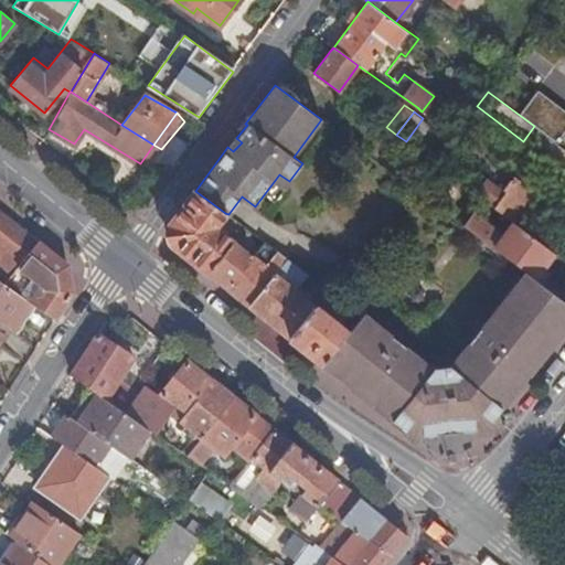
[(536,194),(511,176),(501,189),(486,178),(475,193),(513,222),(515,223),(536,194)]
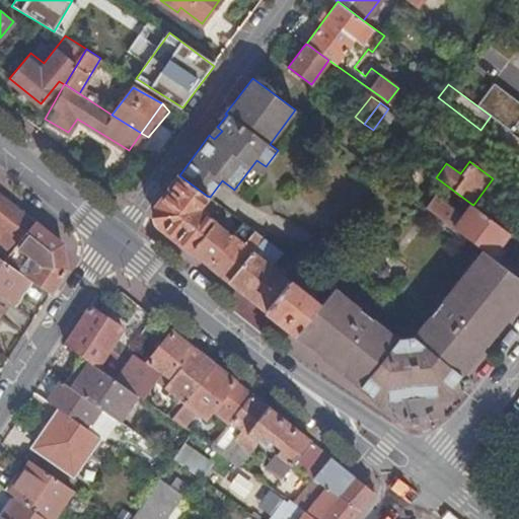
[(198,207),(207,196),(179,175),(155,208),(156,221),(191,248),(213,220),(198,207)]
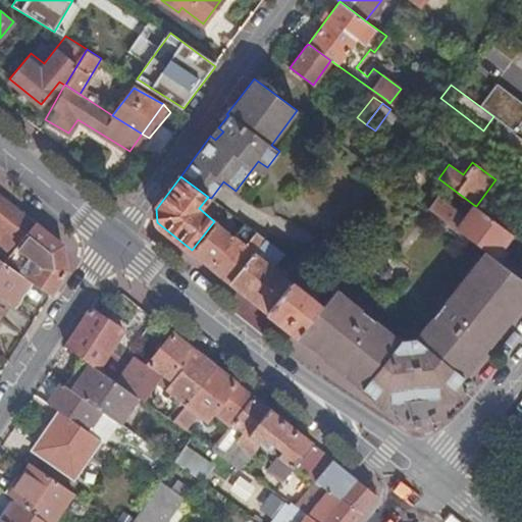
[(0,227),(18,242),(35,221),(7,200),(0,194),(0,227)]
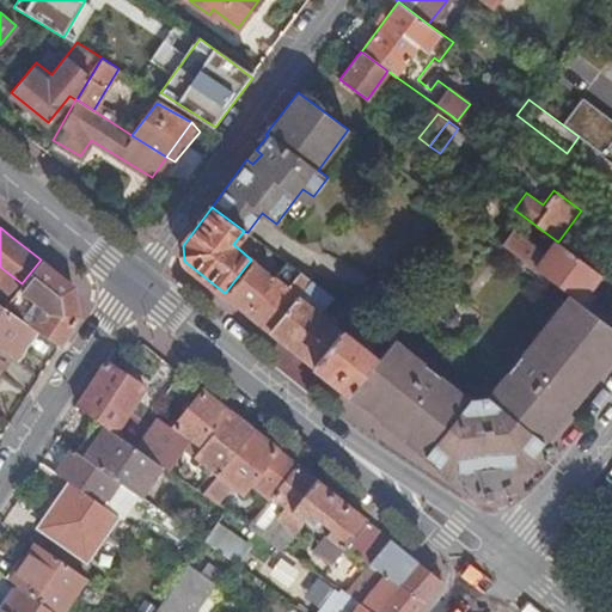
[(502,243),(509,233),(502,228),(495,238),(502,243)]
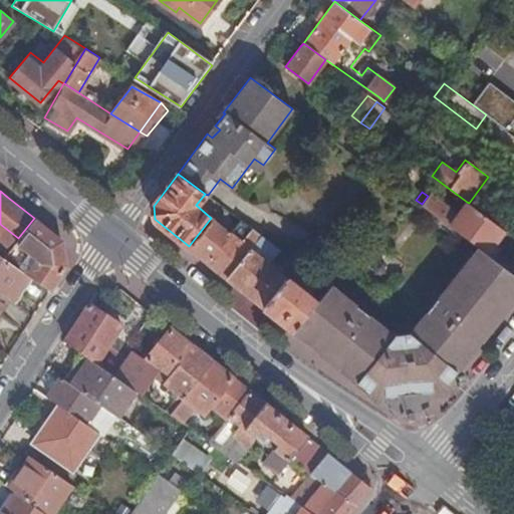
[(456,216),(428,196),(422,204),(478,247),(487,253),(504,230),(469,203),(467,202),(456,216)]
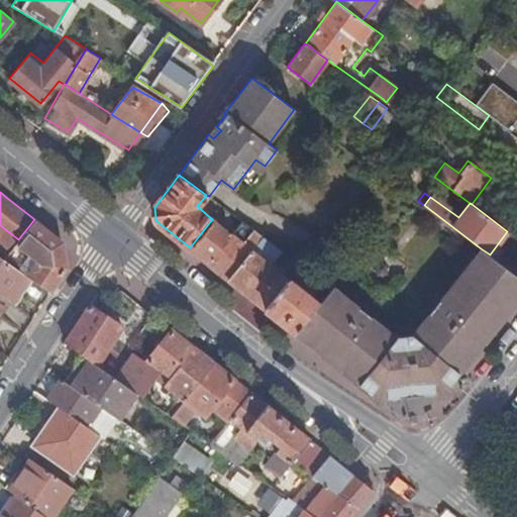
[(18,239),(15,242),(23,248),(11,264),(31,278),(50,290),(66,267),(63,241),(56,236),(34,219),(18,239)]
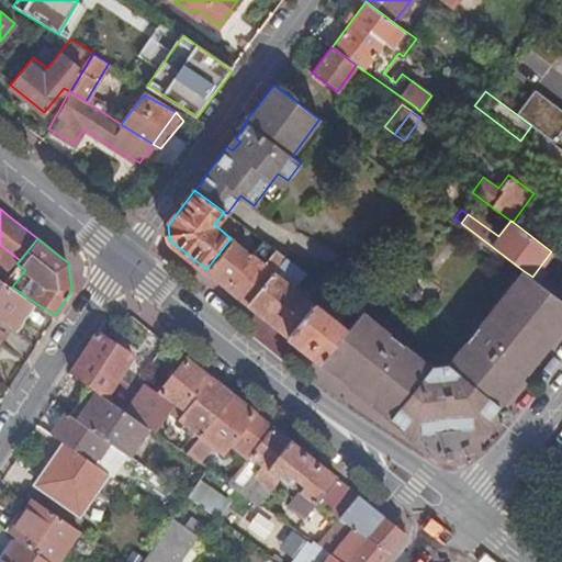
[(251,255),(231,238),(206,269),(212,273),(227,285),(251,255)]
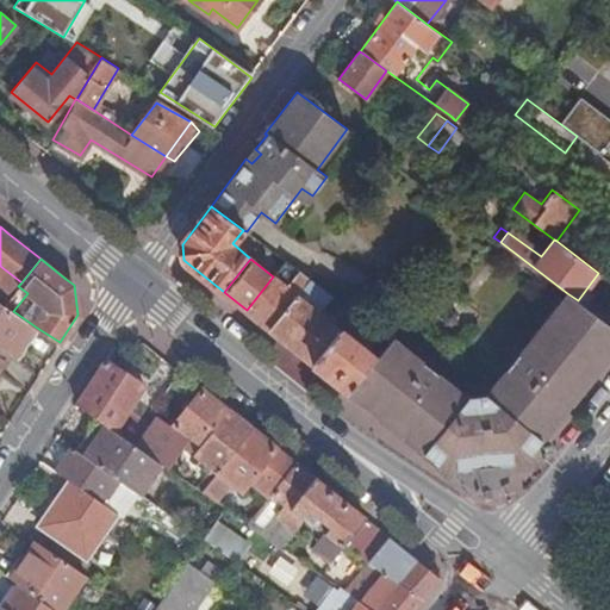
[(286,260),(273,277),(247,310),(269,328),(297,296),(311,278),(286,260)]
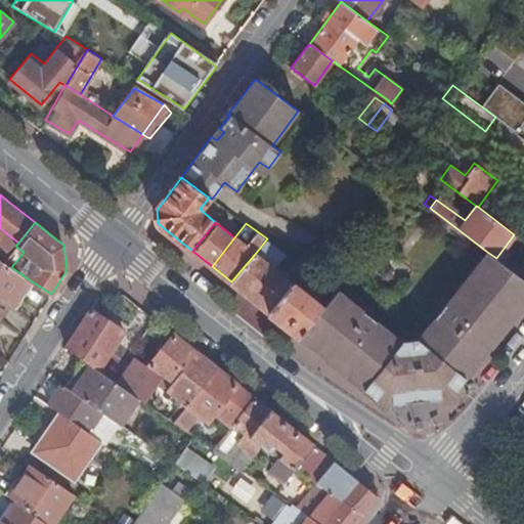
[(18,243),(0,228),(0,259),(3,262),(15,246),(18,243)]
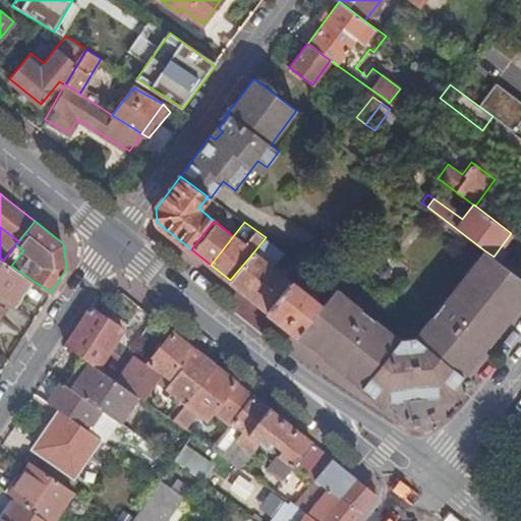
[(266,237),(253,252),(230,280),(248,295),(272,267),(284,250),(266,237)]
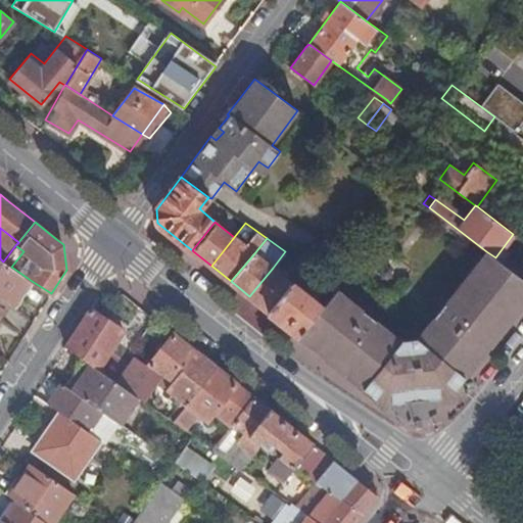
[(24,251),(15,245),(3,262),(11,267),(24,251)]
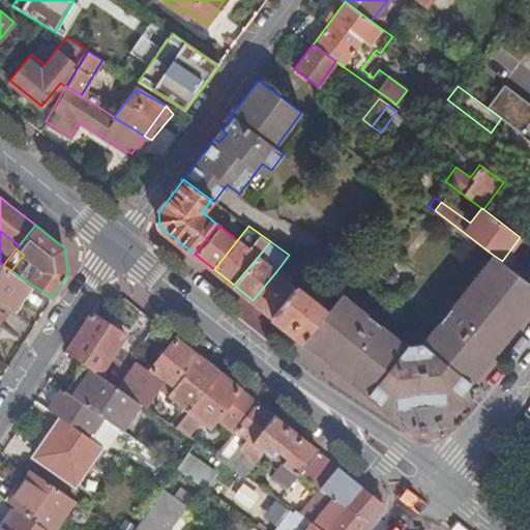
[(351,312),(357,304),(340,292),(325,310),(302,339),(325,357),(330,351),(333,353),(341,358),(345,361),(348,366),(344,372),(386,406),(409,404),(408,398),(414,395),(419,394),(424,394),(432,394),(432,402),(454,400),(489,357),(483,353),(486,345),(491,336),(499,329),(505,324),(509,323),(514,327),(528,310),(523,306),(529,297),(529,282),(502,261),(493,255),(461,294),(467,300),(458,312),(450,306),(422,342),(404,343),(366,313),(360,319),(351,312)]
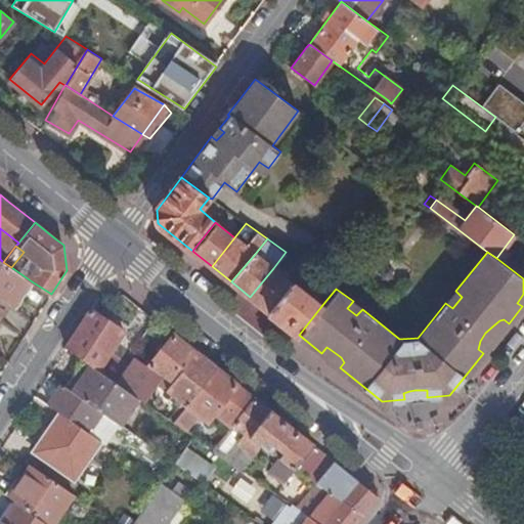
[(384,262),(375,255),(367,264),(377,271),(384,262)]
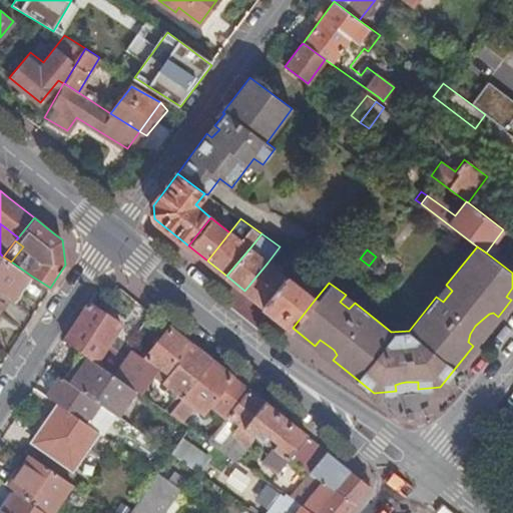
[(14,301),(31,276),(11,262),(3,257),(0,253),(0,291),(8,297),(14,301)]
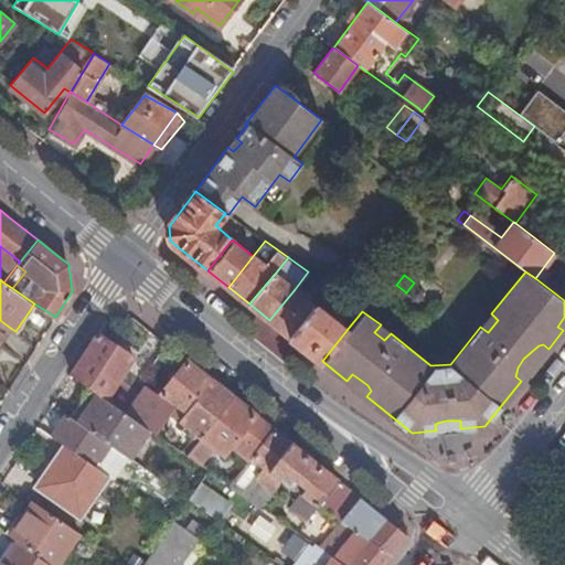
[(295,289),(269,320),(278,326),(289,336),(315,305),(295,289)]
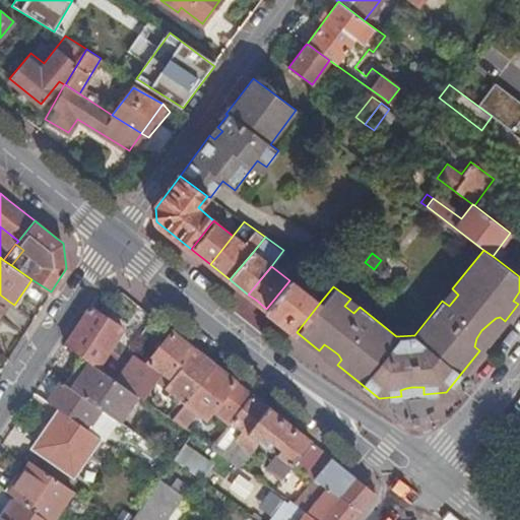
[(303,290),(289,280),(266,309),(297,332),(319,304),(314,300),(319,294),(308,284),(303,290)]
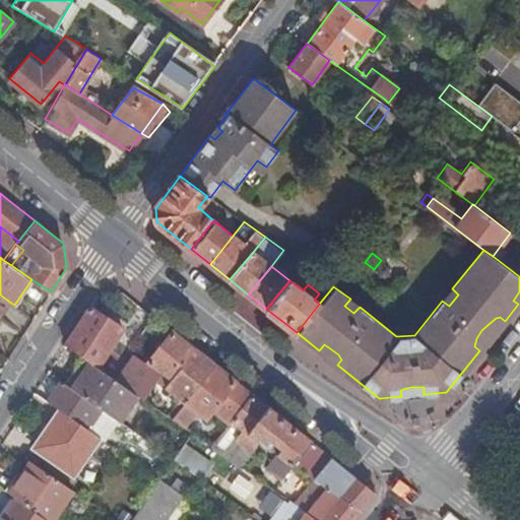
[(0,295),(0,313),(8,301),(0,295)]
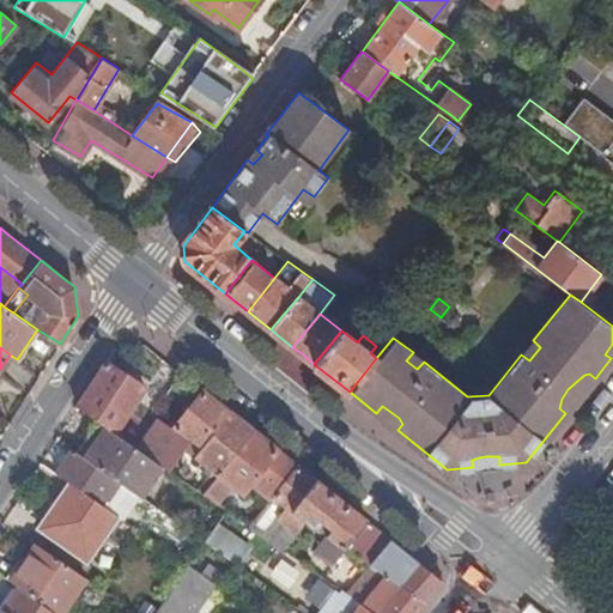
[(77,406),(97,420),(115,432),(145,386),(107,359),(77,406)]
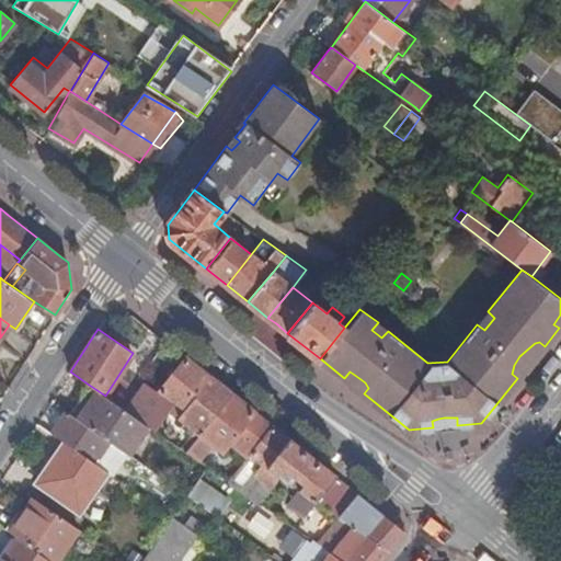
[(186,357),(159,391),(174,402),(184,408),(210,376),(197,366),(186,357)]
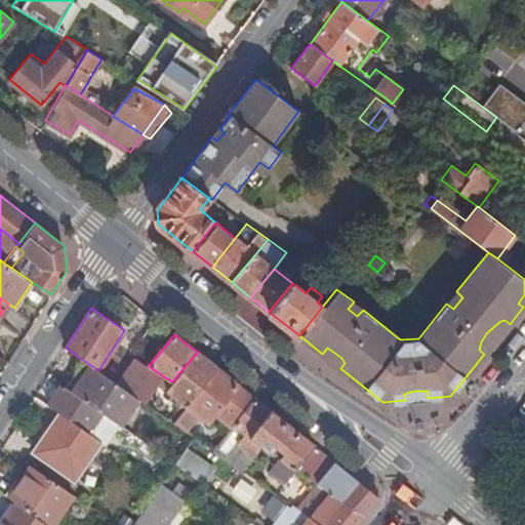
[(197,352),(172,381),(167,388),(184,401),(180,405),(185,408),(217,368),(209,362),(197,352)]
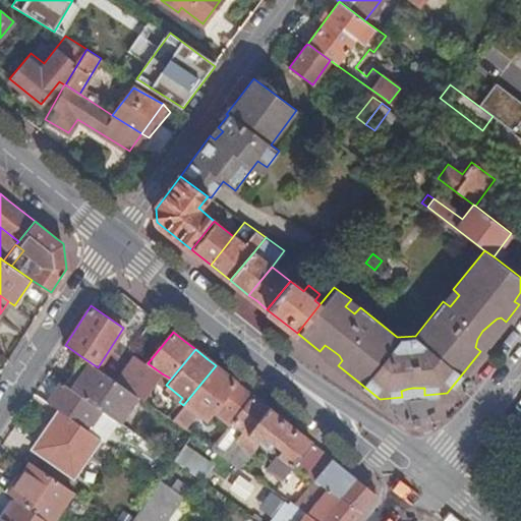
[(148,363),(134,354),(116,380),(137,394),(143,399),(162,373),(148,363)]
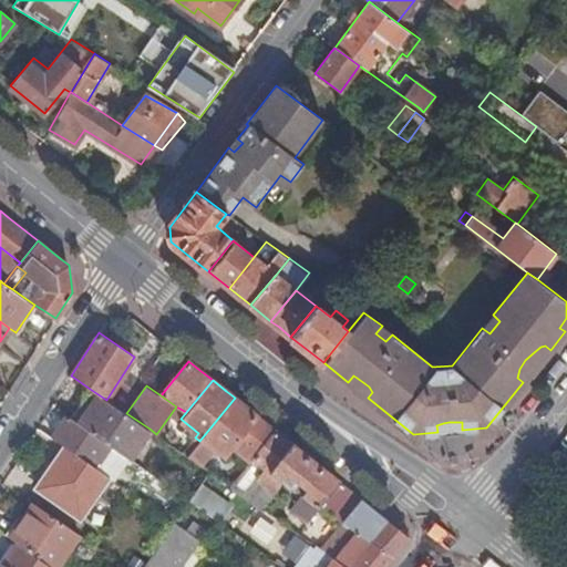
[(111,444),(130,456),(150,429),(126,413),(106,400),(90,389),(70,416),(111,444)]
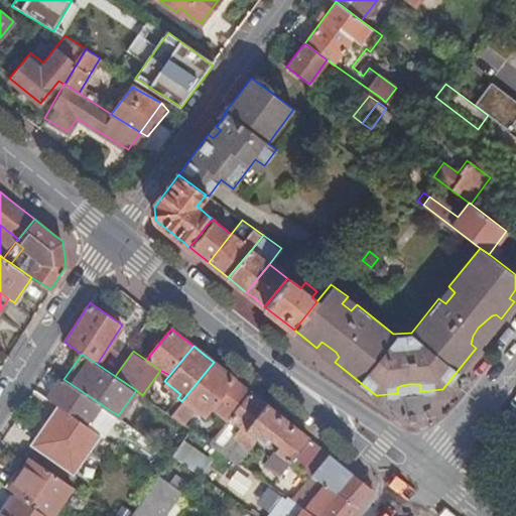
[(214,362),(181,401),(171,414),(182,422),(196,405),(207,413),(213,406),(229,417),(250,391),(227,372),(214,362)]
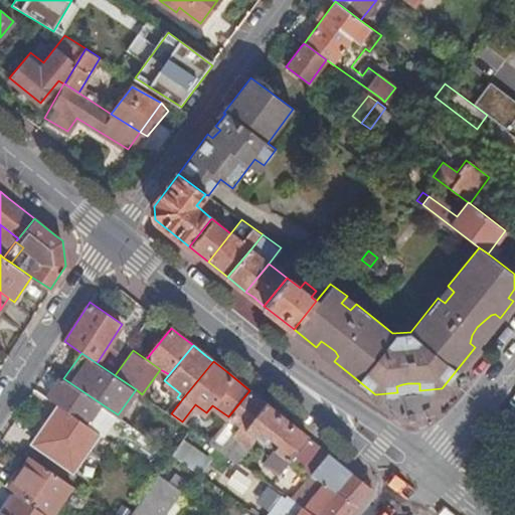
[(88,422),(101,403),(63,378),(61,376),(47,395),(59,404),(88,422)]
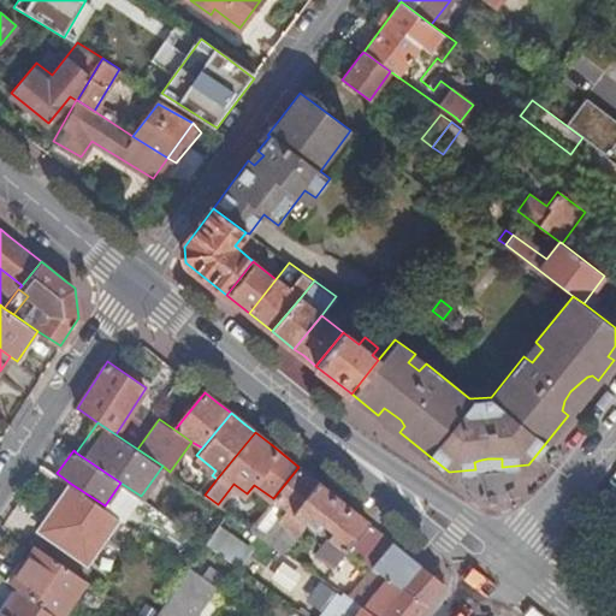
[(298,467),(273,498),(250,527),(285,552),(307,522),(294,510),(317,481),(298,467)]
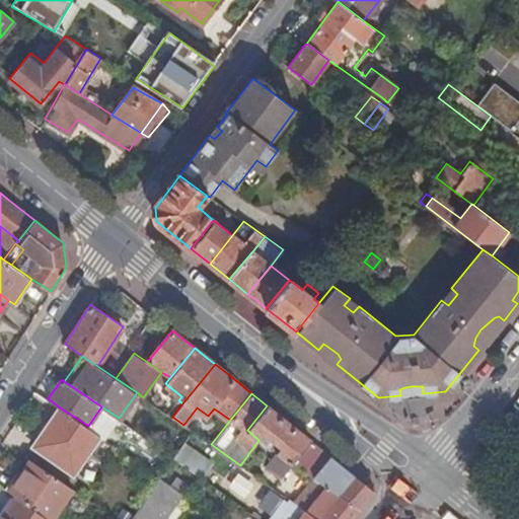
[(247,430),(258,440),(276,451),(293,463),(314,477),(360,508),(374,491),(336,460),(267,405),(247,430)]
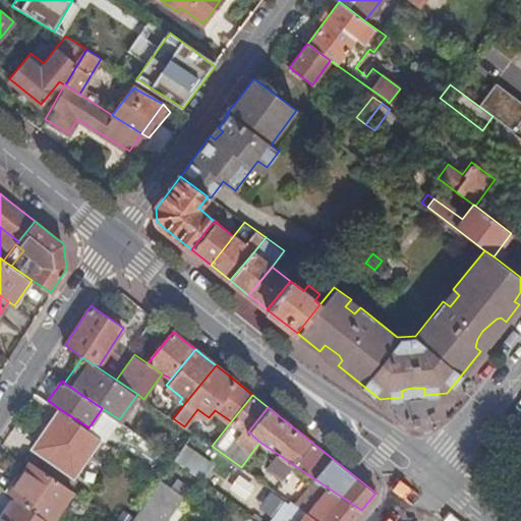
[(74,473),(100,436),(89,427),(60,409),(34,447),(74,473)]
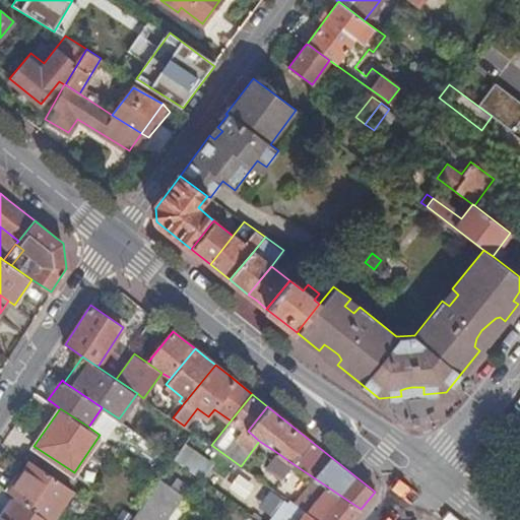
[(213,459),(186,439),(174,456),(184,463),(201,476),(213,459)]
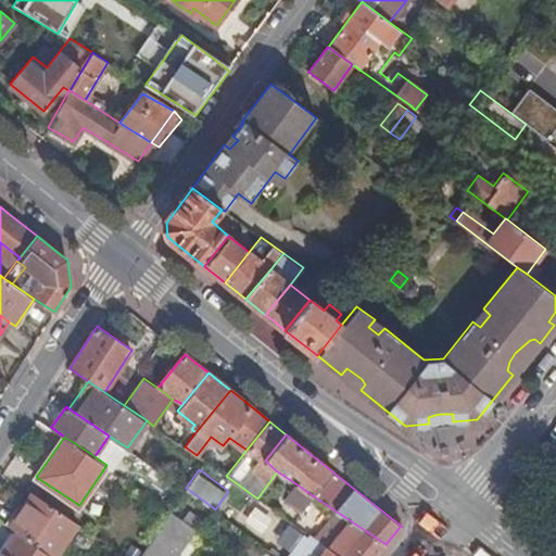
[(314,496),(295,483),(287,497),(304,510),(314,496)]
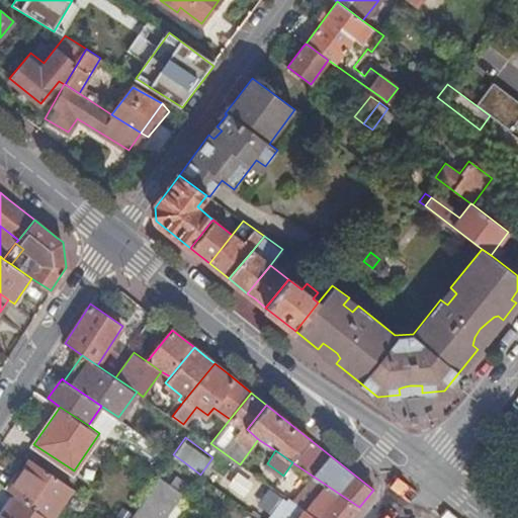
[(49,517),(73,486),(31,457),(9,489),(16,494),(49,517)]
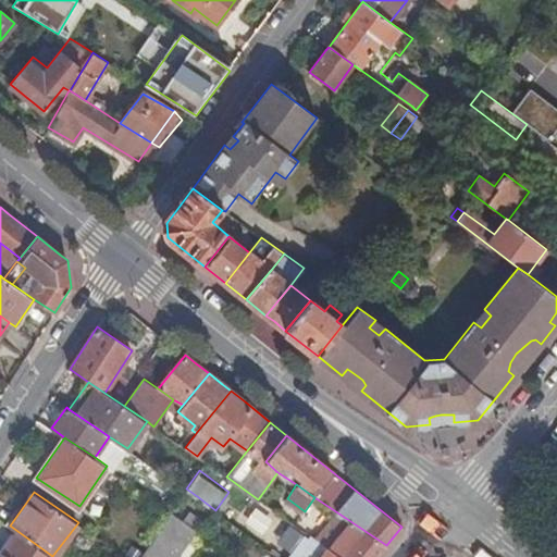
[(138,556),(174,556),(196,528),(172,509),(138,556)]
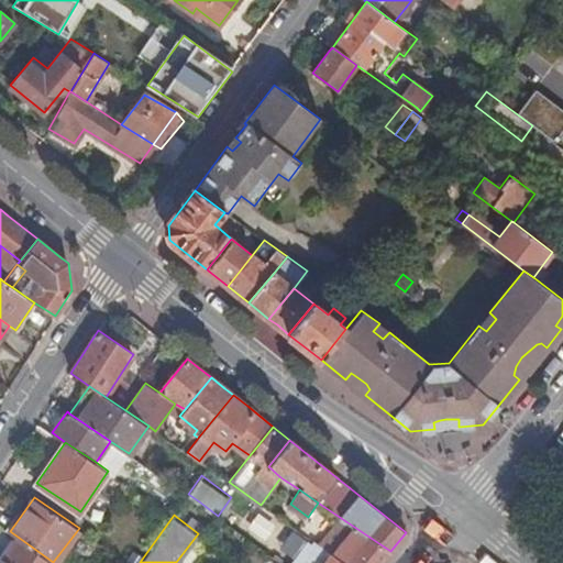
[(379,562),(390,551),(341,518),(319,543),(345,562),(379,562)]
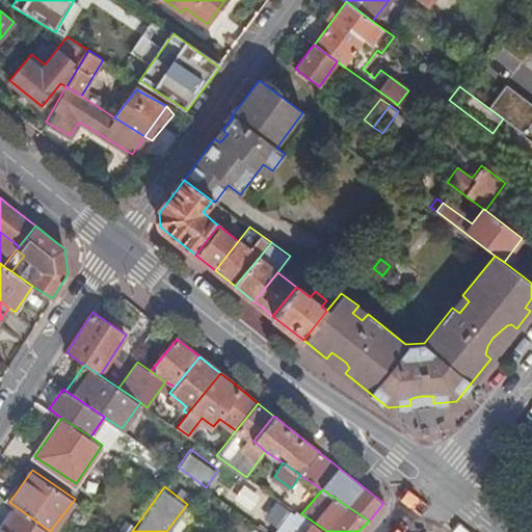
[(0,531),(50,531),(17,507),(0,530),(0,531)]
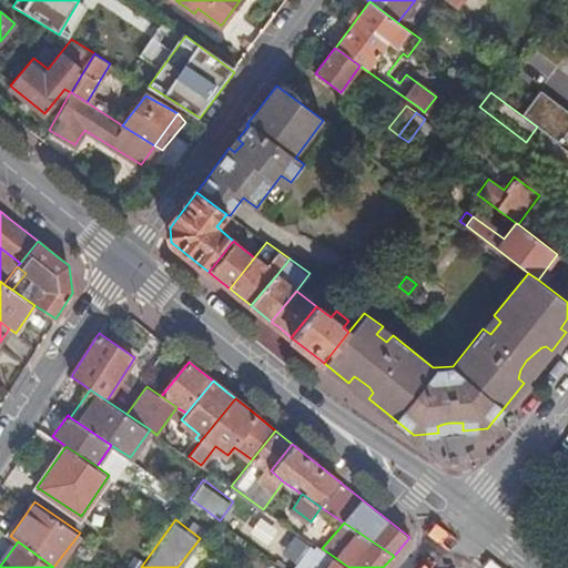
[(316,545),(315,547),(313,550),(308,547),(292,567),(348,567),(322,548),(316,545)]
